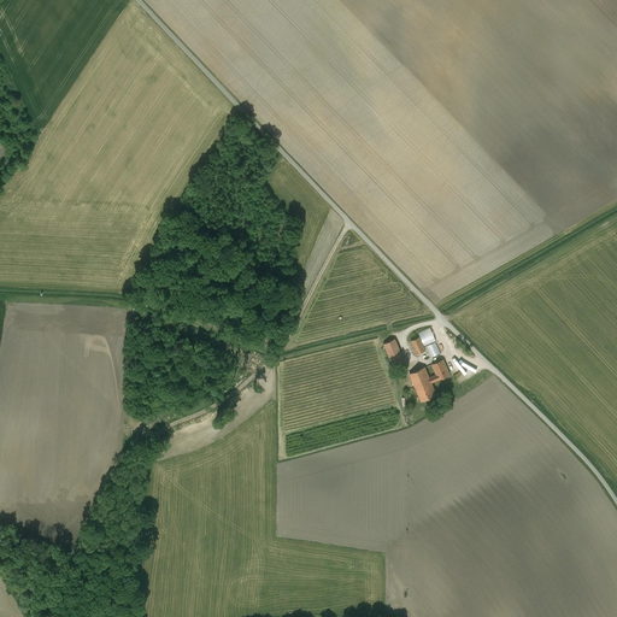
[(425,351),(419,338),(411,341),(417,354),(425,351)]
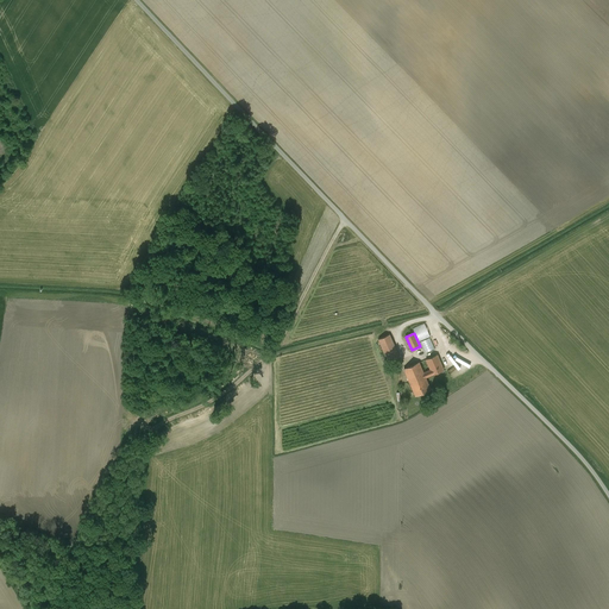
[(400,357),(389,334),(378,339),(389,362),(400,357)]
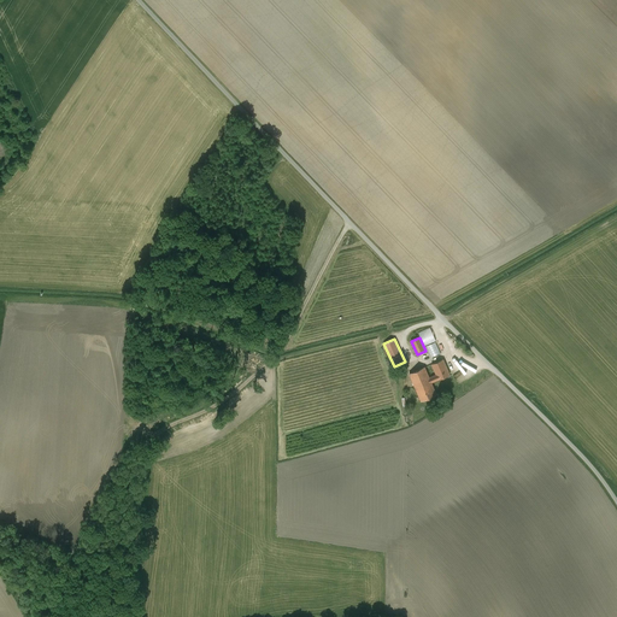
[(442,359),(432,364),(436,375),(439,380),(450,375),(442,359)]
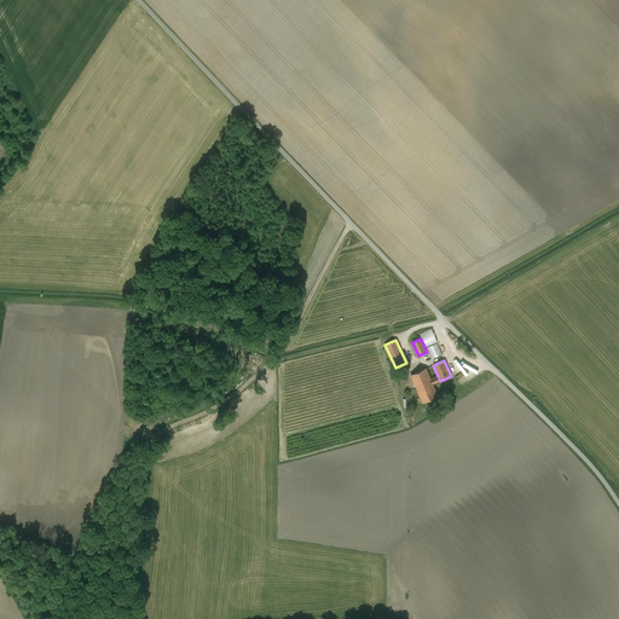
[(426,368),(411,375),(422,403),(438,395),(433,383),(431,379),(426,368)]
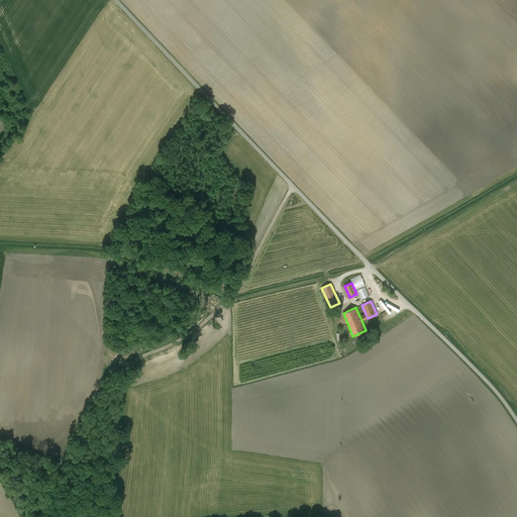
[(335,505),(326,507),(328,516),(329,516),(338,515),(335,505)]
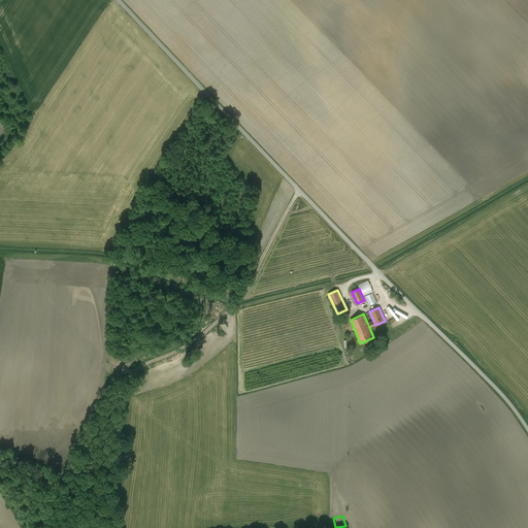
All buildings are outlined.
